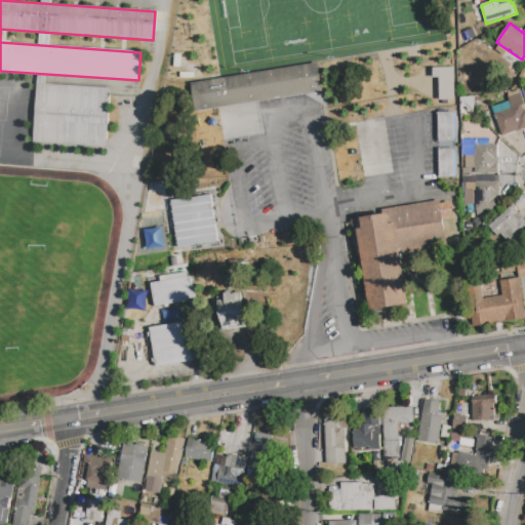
[(320,91),(194,113),(190,84),(315,63),(320,91)]
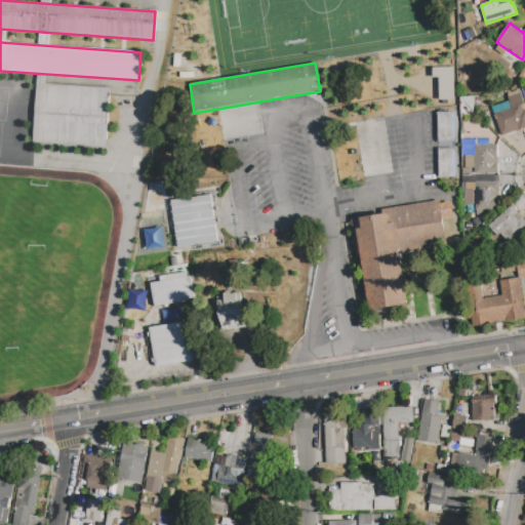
[(452,67),(432,68),(432,77),(438,77),(438,99),(453,99),(452,67)]
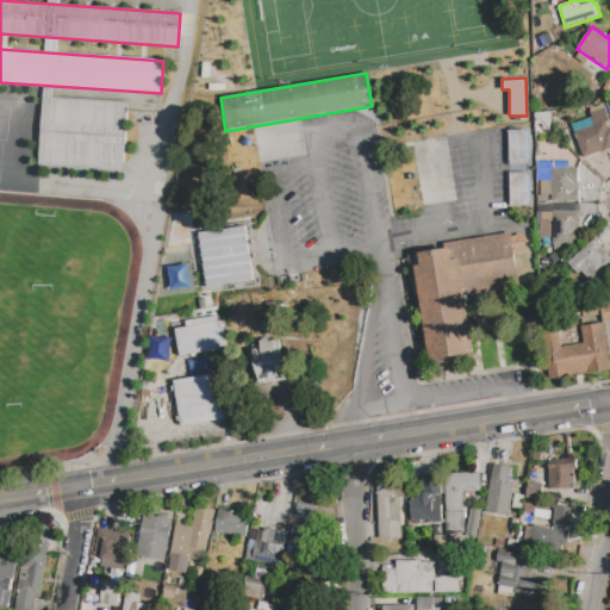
[(38,166),(44,87),(54,88),(54,98),(129,104),(123,173),(38,166)]
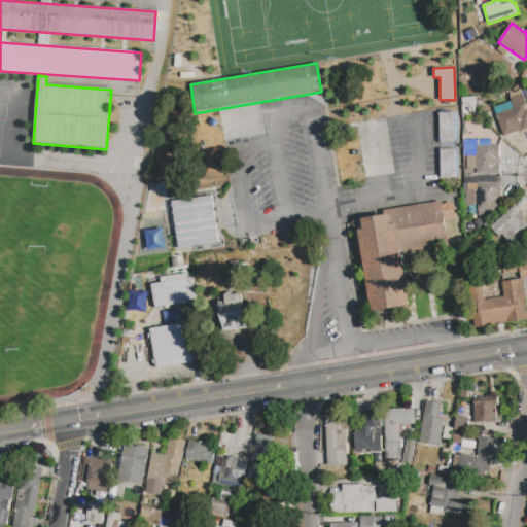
[(496,115),(522,106),(525,112),(526,111),(526,129),(520,132),(520,131),(504,137),(496,115)]
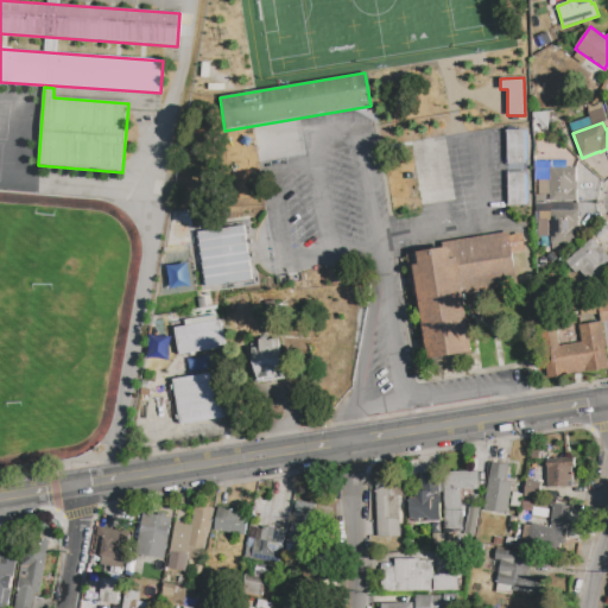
[(507,130),(525,130),(526,164),(507,164),(507,130)]
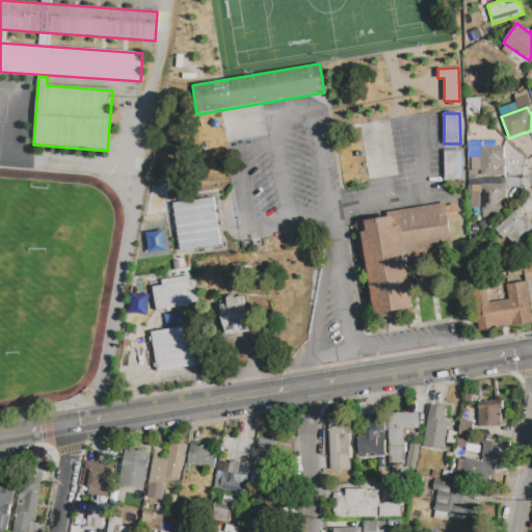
[(481,148),(504,147),(504,160),(504,166),(505,166),(505,176),(482,176),(481,148)]
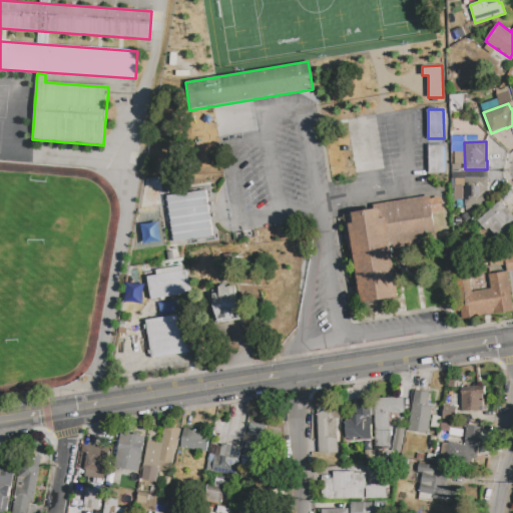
[(429,145),(444,145),(444,153),(444,173),(429,173),(429,145)]
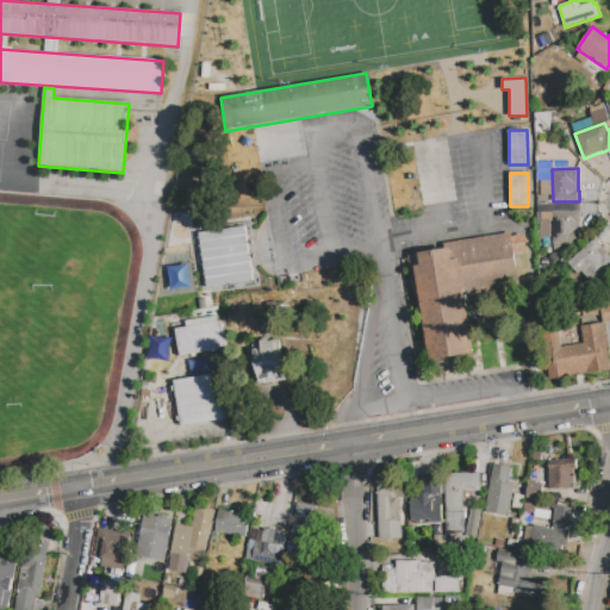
[(553,204),(580,204),(580,246),(564,246),(564,253),(553,253),(553,204)]
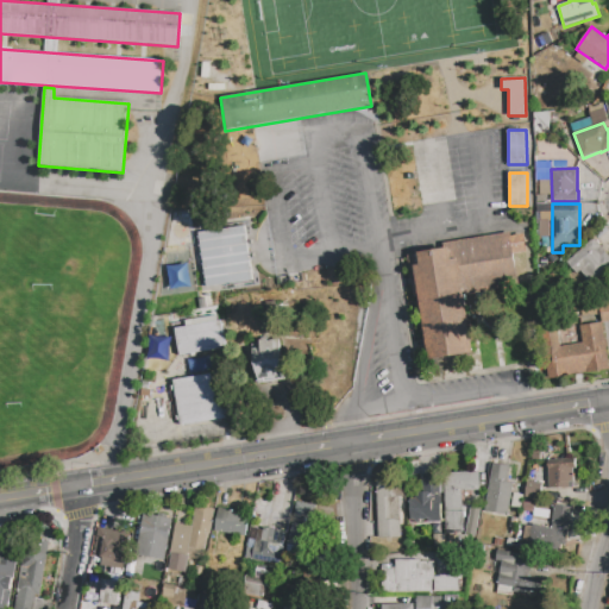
[(245,226),(253,282),(207,289),(199,233),(245,226)]
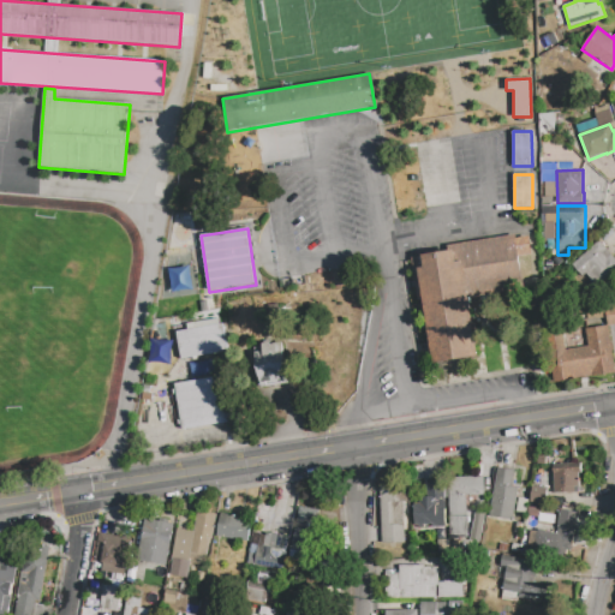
[(481,360),(467,294),(520,285),(512,242),(406,263),(428,371),(481,360)]
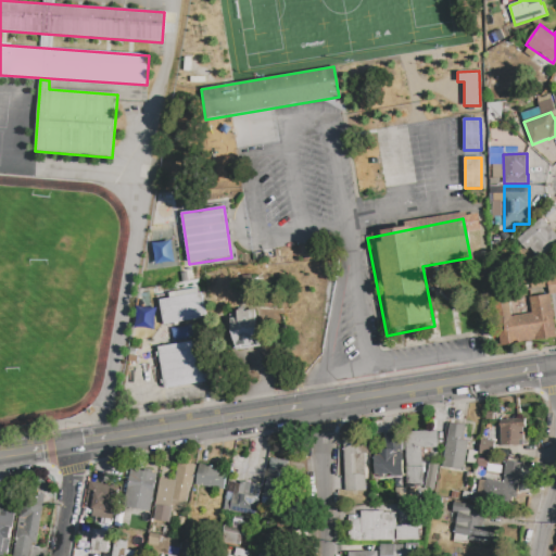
[(541,218),(555,234),(555,244),(538,263),(517,240),(541,218)]
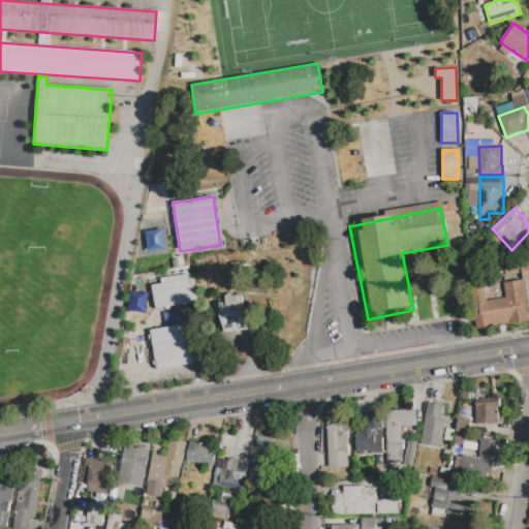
[(156,309),(152,285),(161,283),(161,278),(188,274),(189,279),(192,278),(196,303),(156,309)]
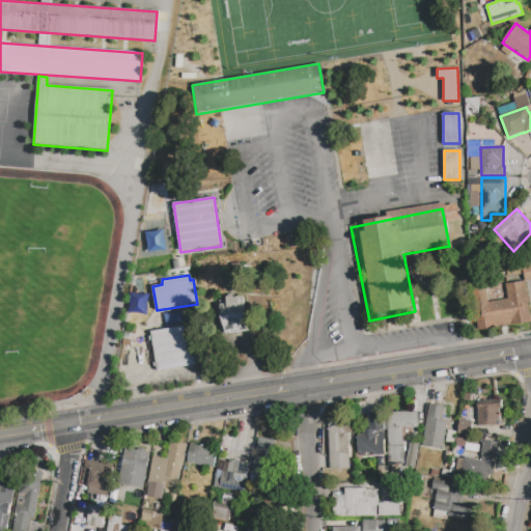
[(530,322),(478,330),(471,289),(486,287),(488,303),(508,300),(506,284),(525,281),(530,322)]
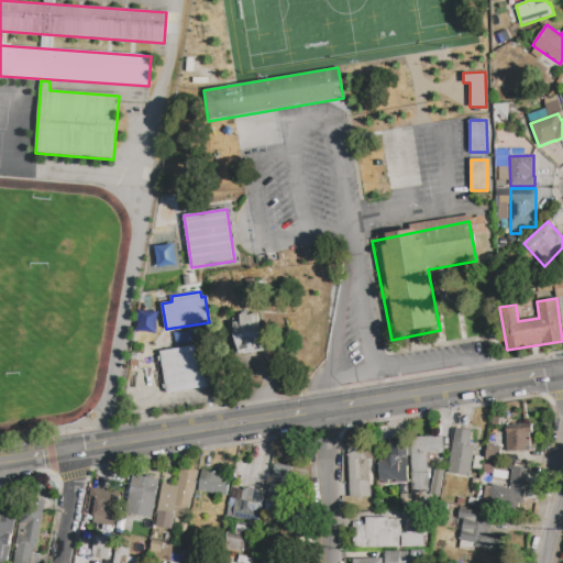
[(258,309),(265,350),(240,354),(233,318),(241,317),(240,312),(258,309)]
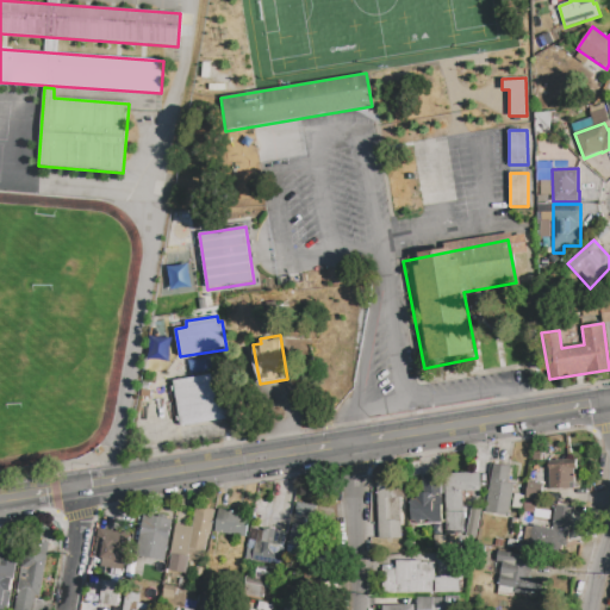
[(173,380),(222,372),(230,418),(181,427),(173,380)]
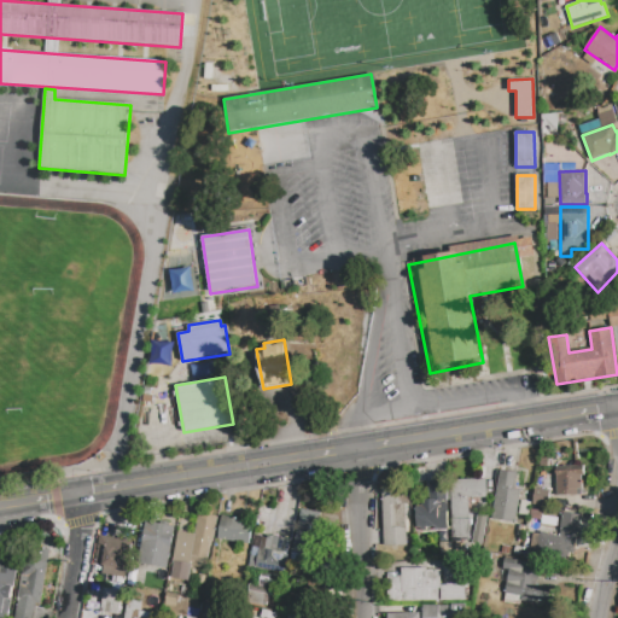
[(557,467),(584,465),(584,476),(582,476),(583,494),(558,496),(557,467)]
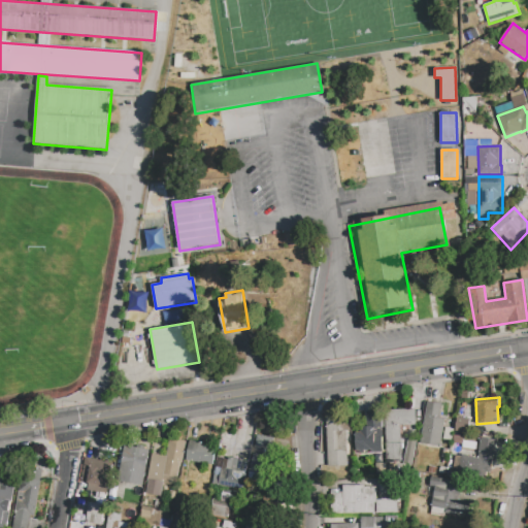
[(420,442),(427,401),(442,404),(440,418),(444,418),(440,447),(420,442)]
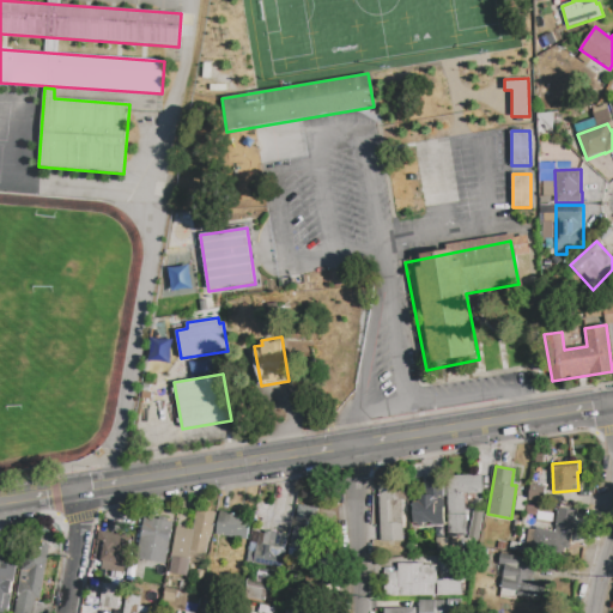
[(484,474),(484,495),(467,495),(468,539),(449,539),(448,475),(484,474)]
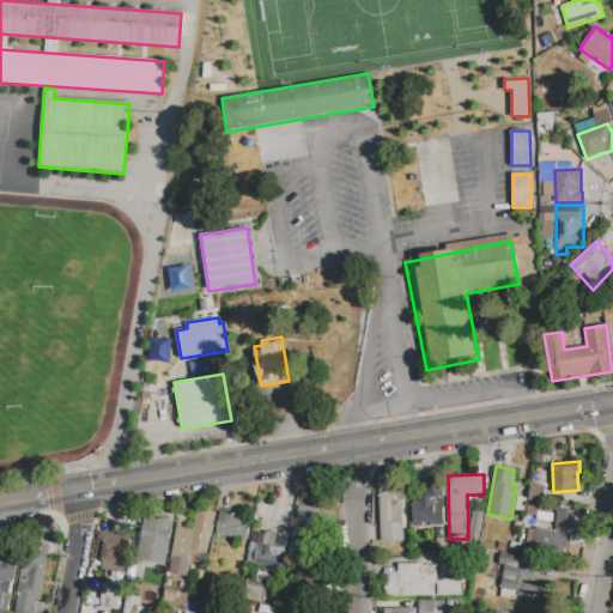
[(412,502),(419,502),(418,498),(426,497),(425,480),(442,479),(445,522),(414,525),(412,502)]
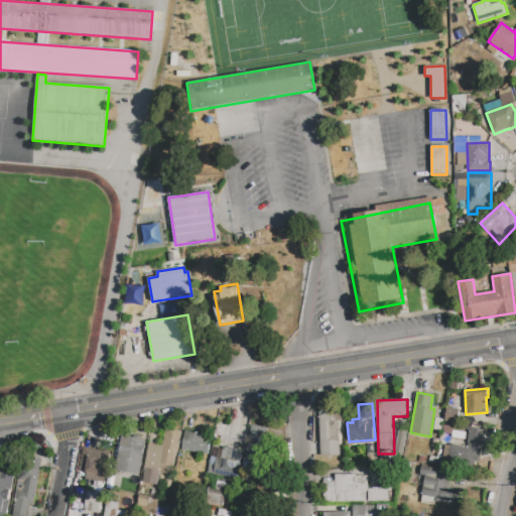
[(318,408),(339,407),(341,457),(320,458),(318,408)]
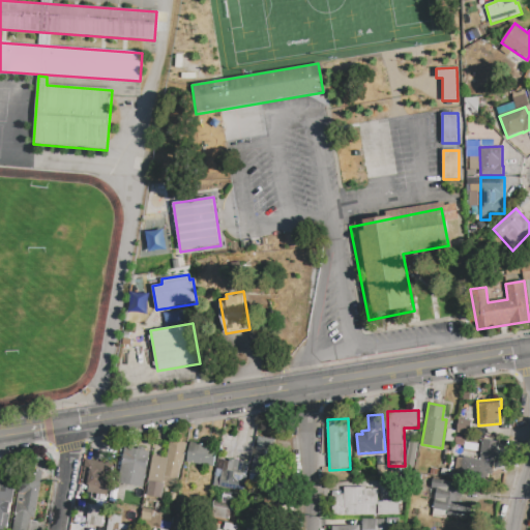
[(459,418),(473,420),(471,436),(457,434),(459,418)]
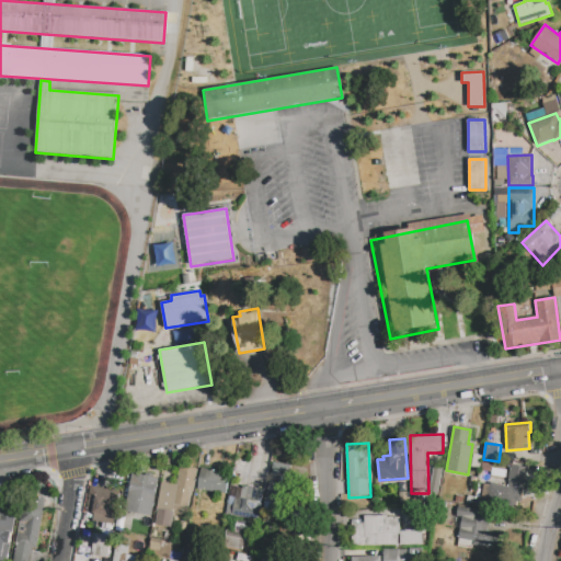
[(290,465),(271,462),(264,510),(284,512),(290,465)]
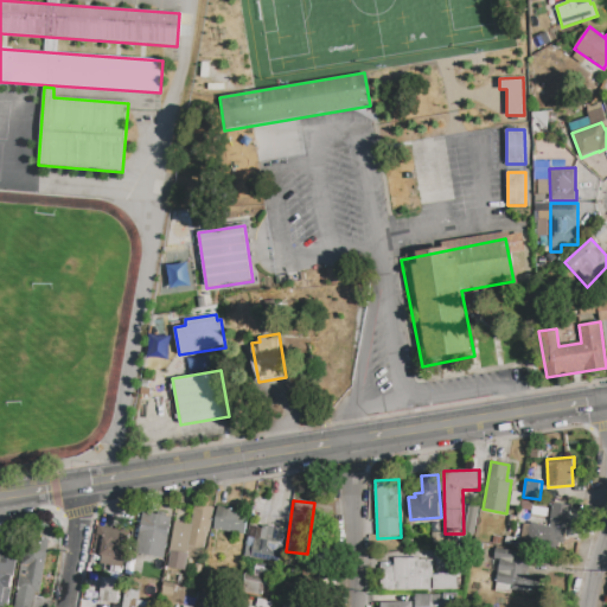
[(553,503),(572,506),(568,524),(567,523),(564,544),(560,544),(558,550),(519,544),(523,523),(550,526),(553,503)]
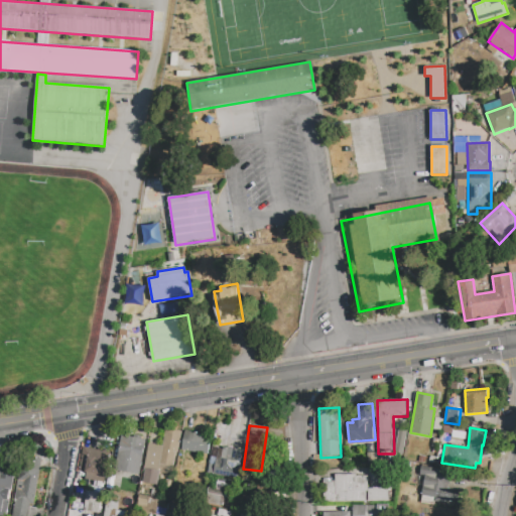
[(148,443),(162,445),(165,428),(182,431),(174,476),(159,473),(156,486),(142,483),(144,471),(143,471),(148,443)]
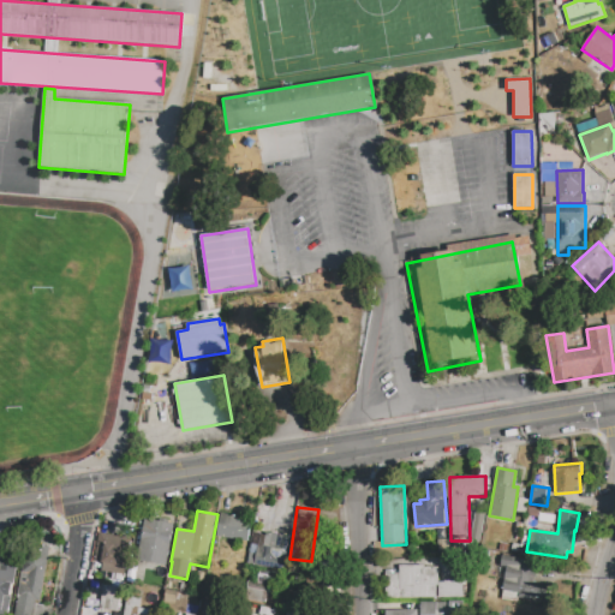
[(221,513),(251,519),(248,542),(216,537),(221,513)]
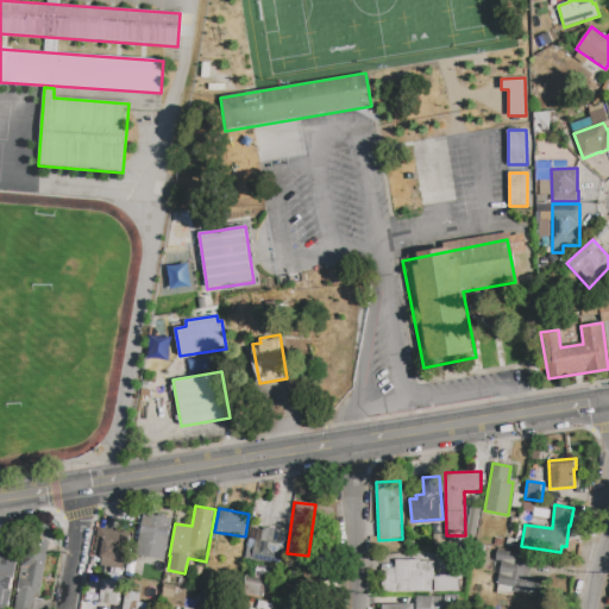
[(144,514),(173,519),(164,562),(136,557),(144,514)]
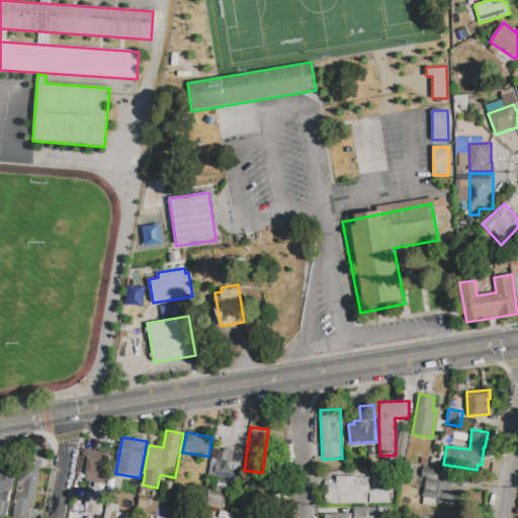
[(220,450),(224,451),(224,448),(245,452),(240,481),(214,477),(217,463),(220,450)]
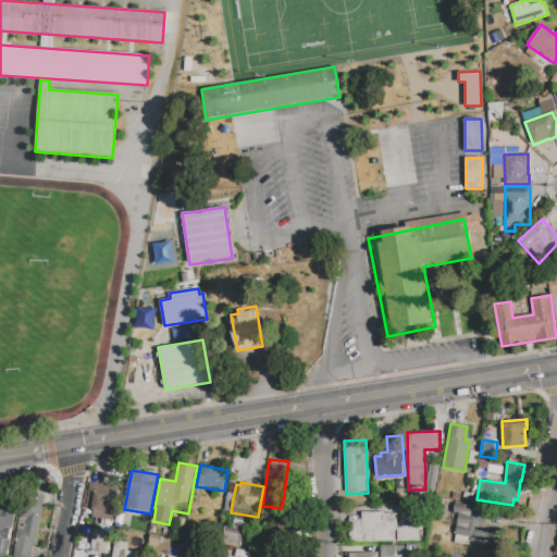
[(112,521),(91,518),(93,511),(91,511),(91,510),(85,509),(88,491),(116,495),(112,521)]
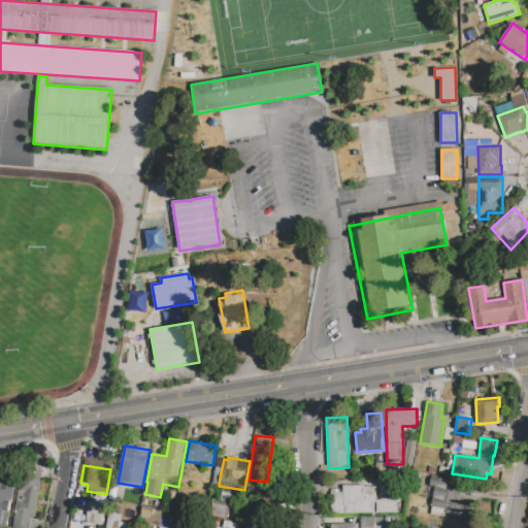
[(11,527),(22,466),(42,469),(35,516),(31,516),(28,527),(11,527)]
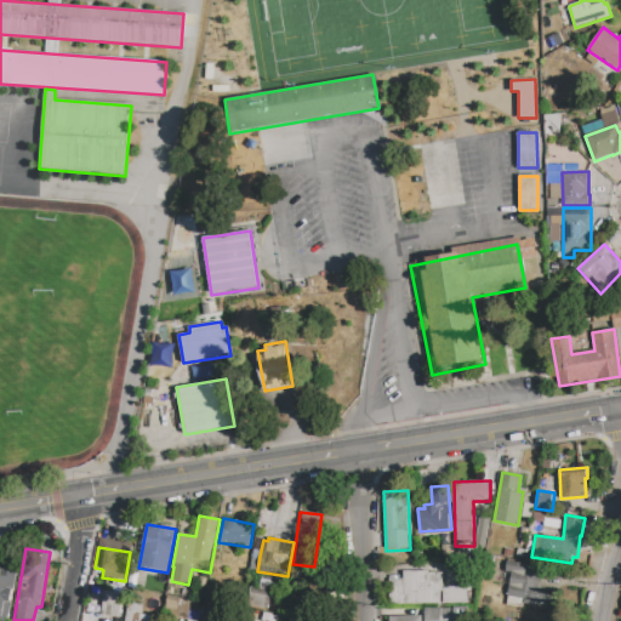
[(0,620),(0,556),(6,557),(4,571),(16,574),(10,617),(5,616),(4,620),(0,620)]
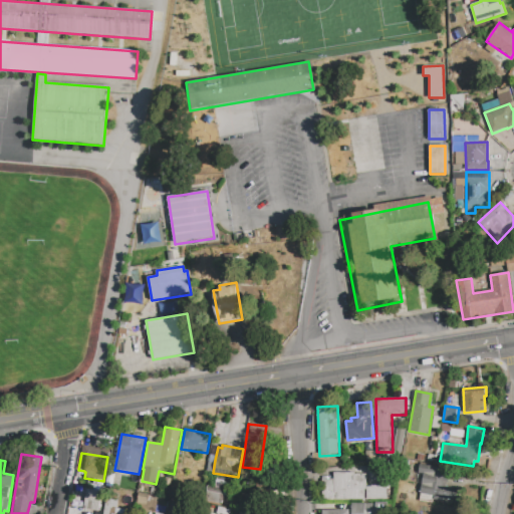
[(420,464),(444,468),(442,481),(447,481),(446,487),(453,489),(451,500),(444,499),(443,502),(433,500),(433,503),(419,501),(423,474),(419,474),(420,464)]
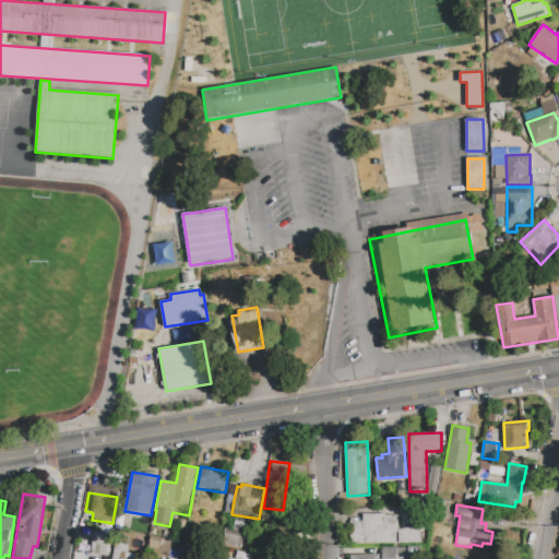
[(421,544),(353,544),(353,539),(351,539),(351,522),(363,521),(363,514),(389,514),(389,508),(408,508),(408,526),(421,526),(421,544)]
